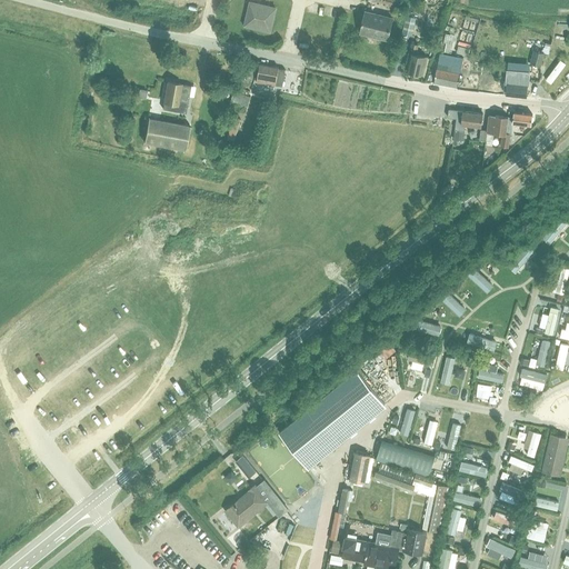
[(246,23),(269,28),(275,6),(250,1),(246,23)]
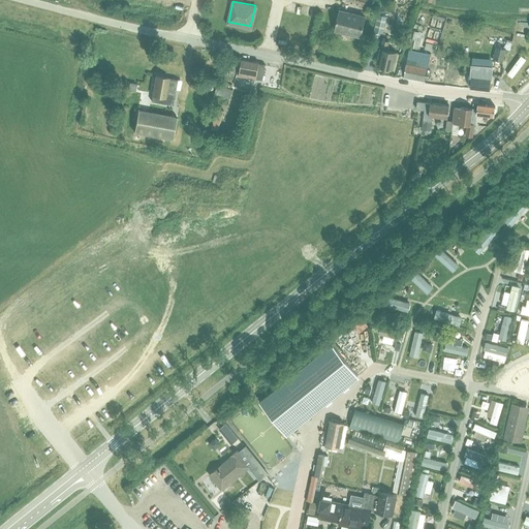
[(339,10),(335,29),(360,35),(365,17),(339,10)]
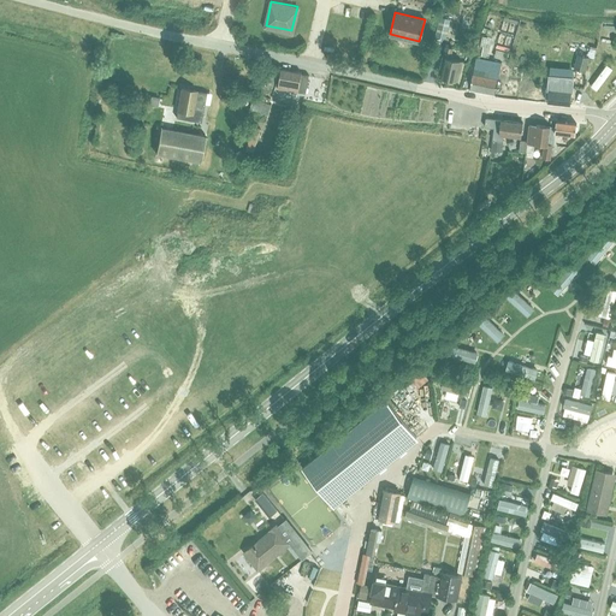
[(440,16),(436,36),(446,39),(451,19),(440,16)]
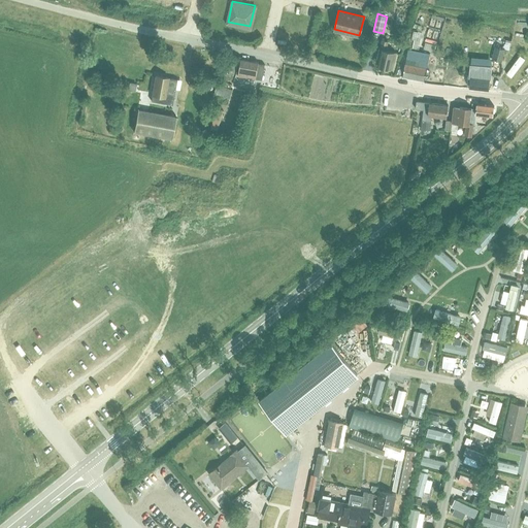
[(381,48),(378,57),(381,58),(378,66),(383,67),(385,70),(388,70),(390,69),(391,69),(393,61),(395,61),(397,53),(387,50),(389,41),(383,40),(381,48)]
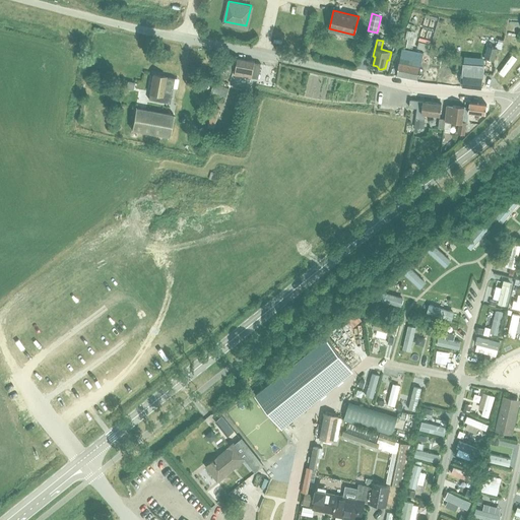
[(498,48),(489,46),(485,57),(495,60),(498,48)]
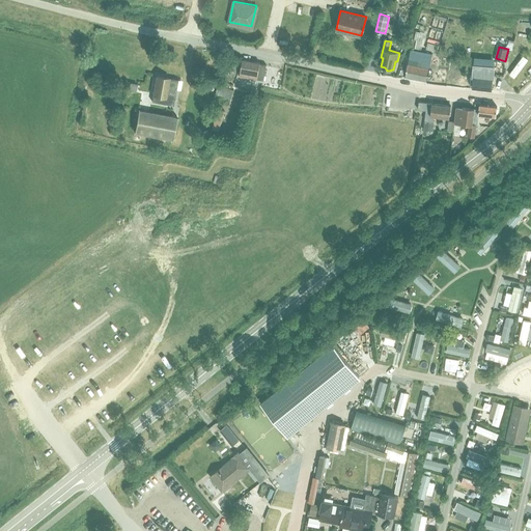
[(406,77),(427,81),(432,53),(411,49),(408,65),(406,77)]
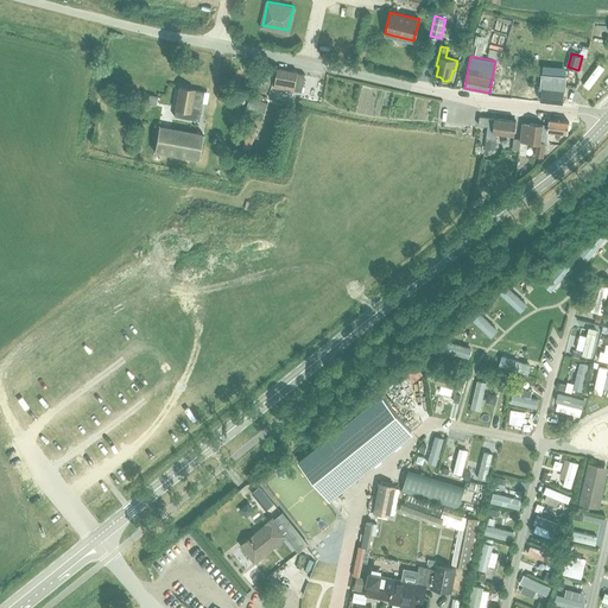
[(299,71),(279,68),(276,87),(303,92),(305,74),(298,73),(299,71)]
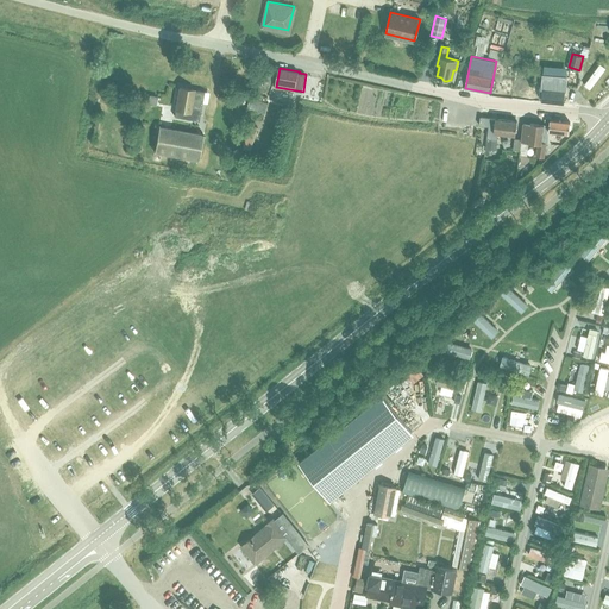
[(544,87),(542,101),(565,104),(566,82),(567,77),(567,75),(545,73),(544,87)]
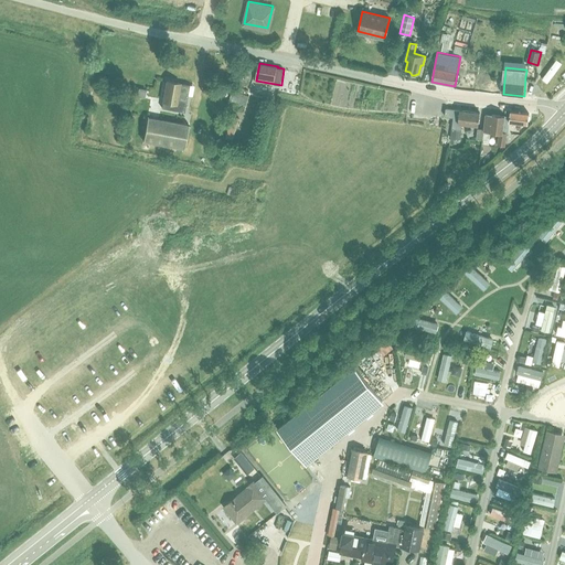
[(163,102),(161,108),(184,113),(185,106),(190,85),(180,83),(167,81),(163,102)]
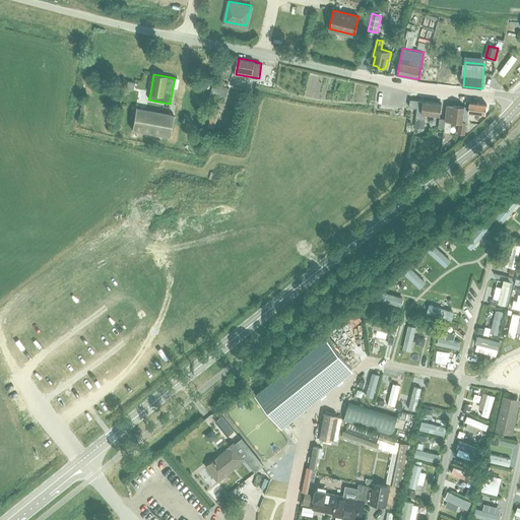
[(216,83),(213,93),(225,98),(230,87),(216,83)]
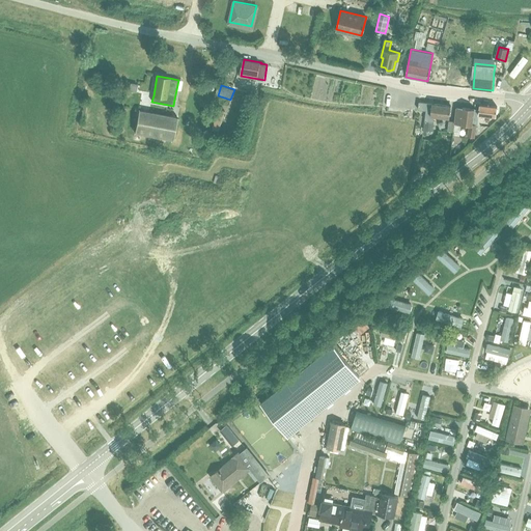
[(451,106),(420,102),(419,109),(426,110),(424,130),(434,131),(435,115),(449,117),(451,106)]
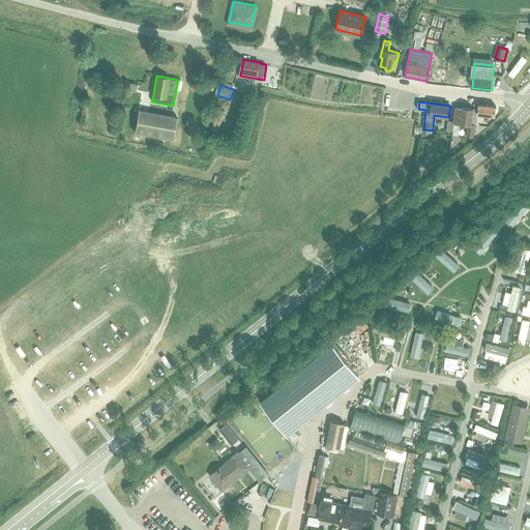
[(478,109),(473,108),(472,122),(477,123),(478,114),(486,115),(484,117),(490,118),(490,116),(496,116),(497,106),(479,104),(478,109)]
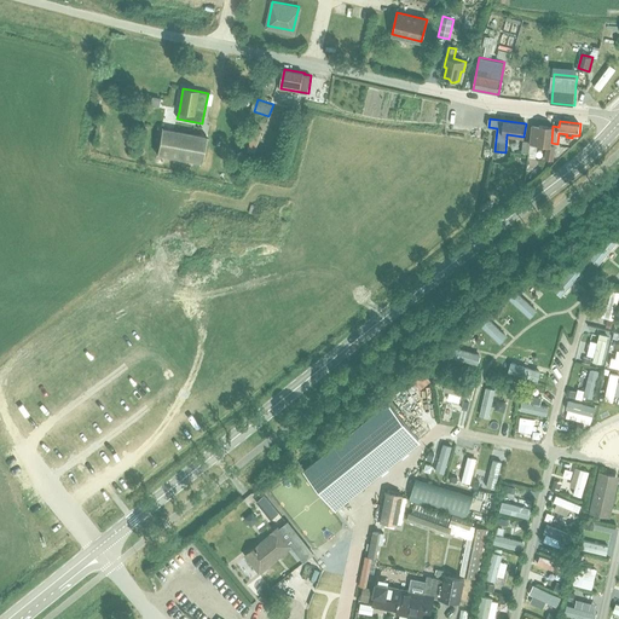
[(551,143),(553,126),(539,125),(539,126),(532,125),(530,145),(538,146),(538,144),(547,145),(545,161),(553,162),(555,145),(556,146),(557,144),(551,143)]
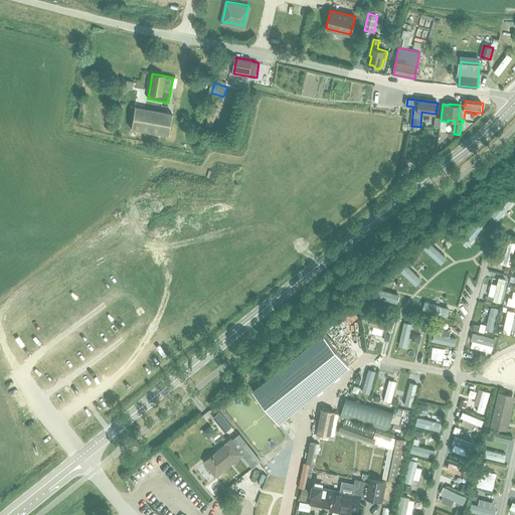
[(135,107),(131,129),(168,136),(172,114),(135,107)]
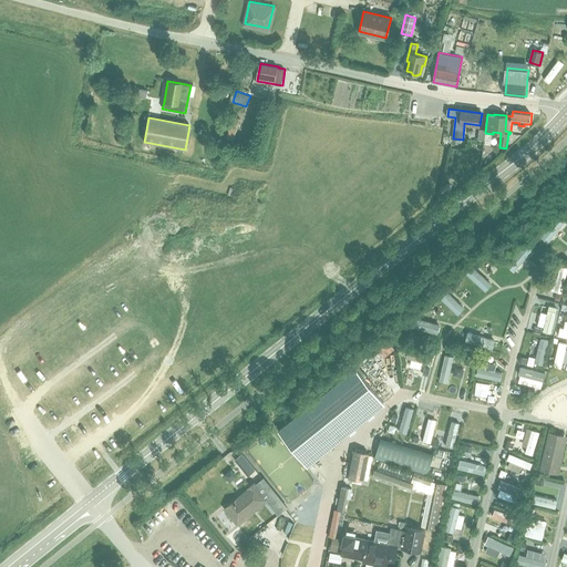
[(513,271),(523,256),(514,249),(504,265),(513,271)]
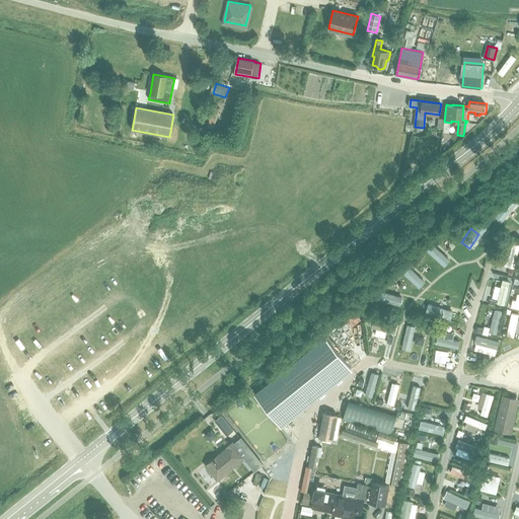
[(441,266),(447,258),(429,241),(422,248),(441,266)]
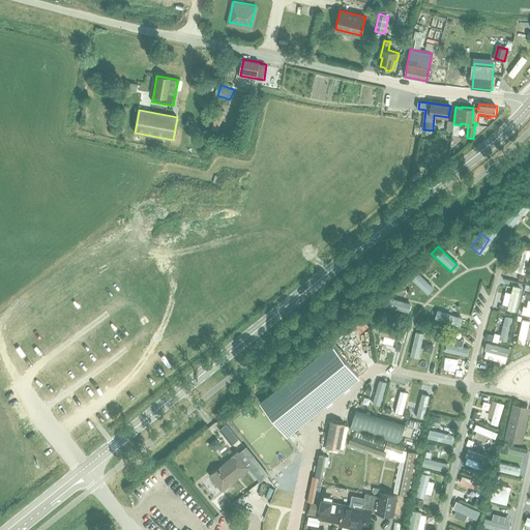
[(413,268),(406,275),(424,294),(432,287),(413,268)]
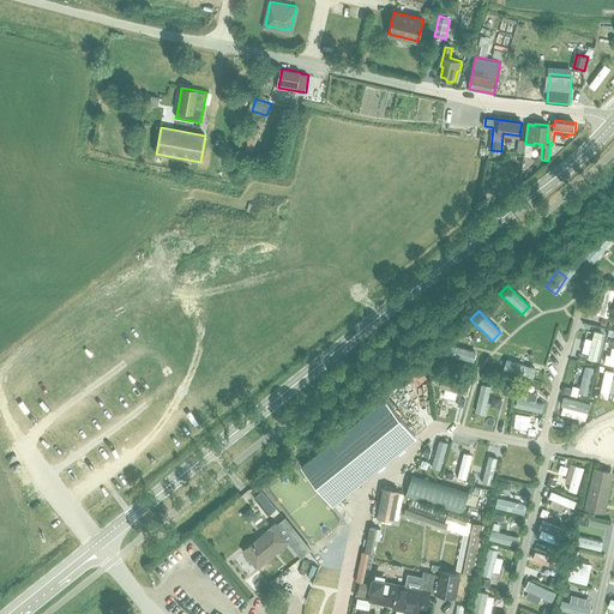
[(471,360),(474,350),(444,342),(441,353),(471,360)]
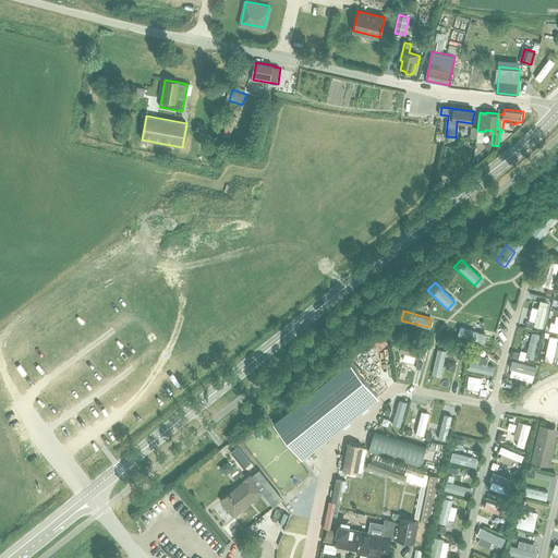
[(470,338),(470,339),(483,341),(484,331),(457,326),(456,335),(470,338)]
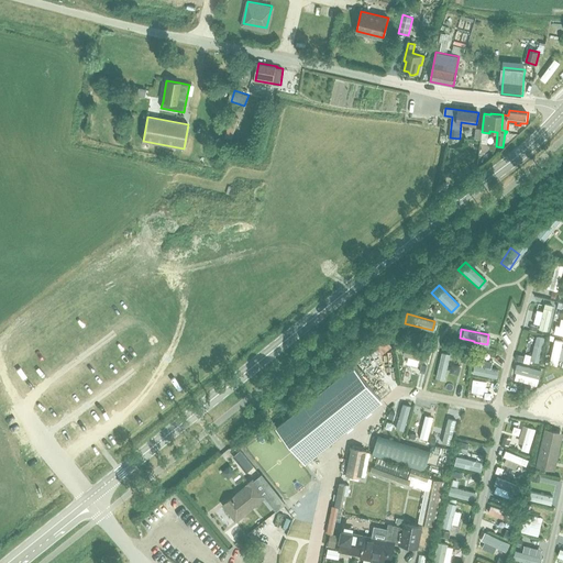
[(386,337),(376,344),(383,353),(393,345),(386,337)]
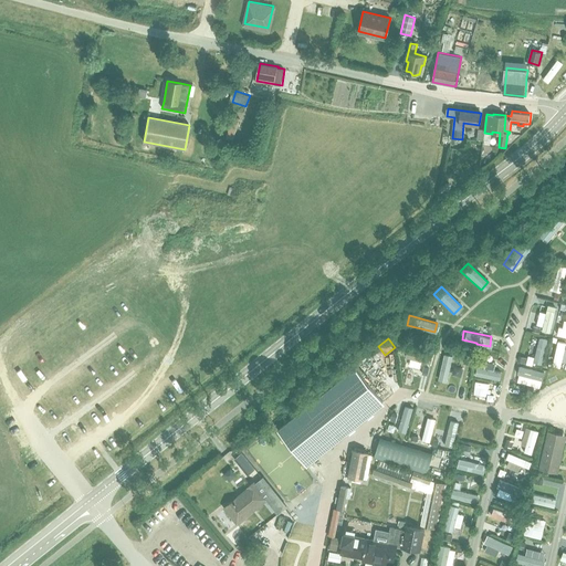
[(551,359),(557,362),(562,349),(556,347),(551,359)]
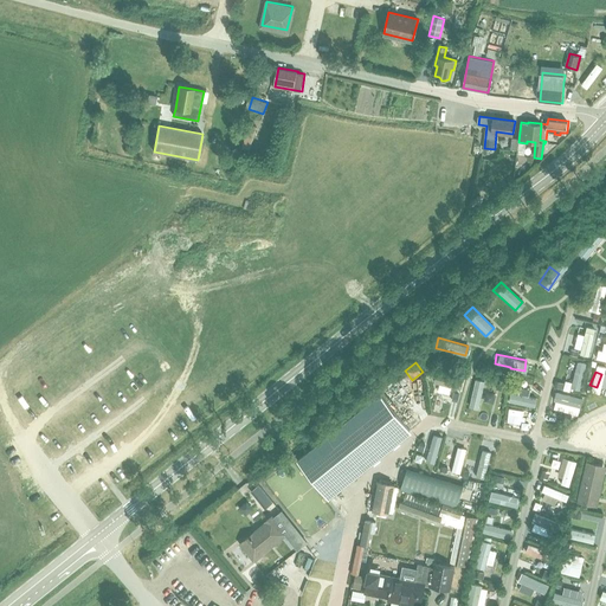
[(433,389),(450,391),(451,376),(434,375),(433,389)]
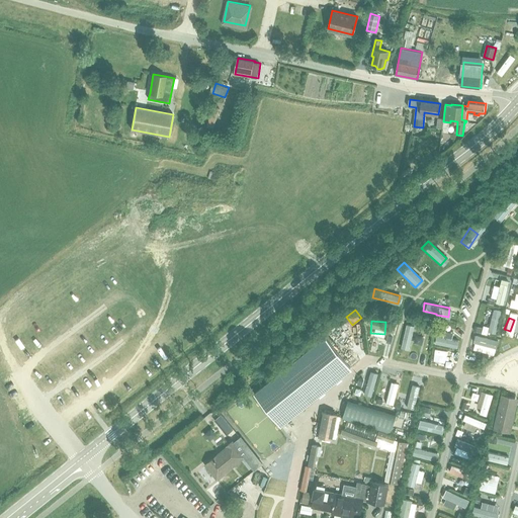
[(398,346),(406,348),(412,325),(404,323),(398,346)]
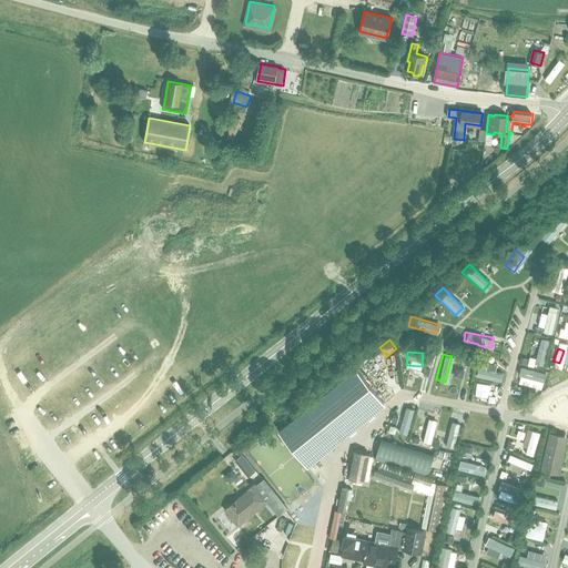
[(364,369),(373,383),(393,369),(384,356),(364,369)]
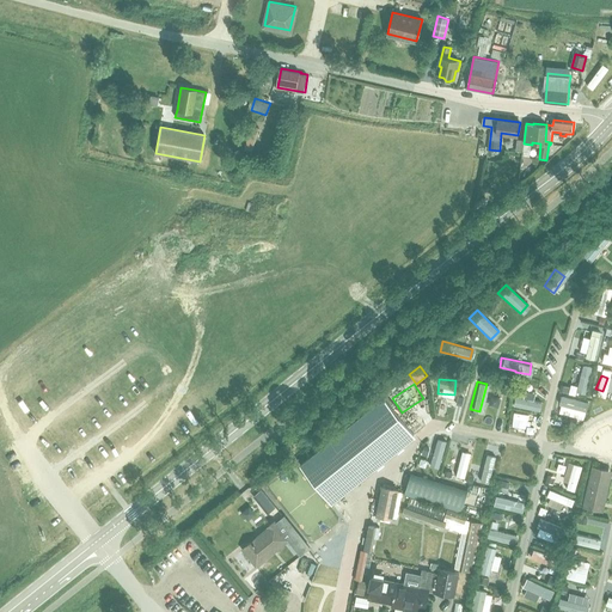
[(513,405),(522,408),(527,387),(518,385),(513,405)]
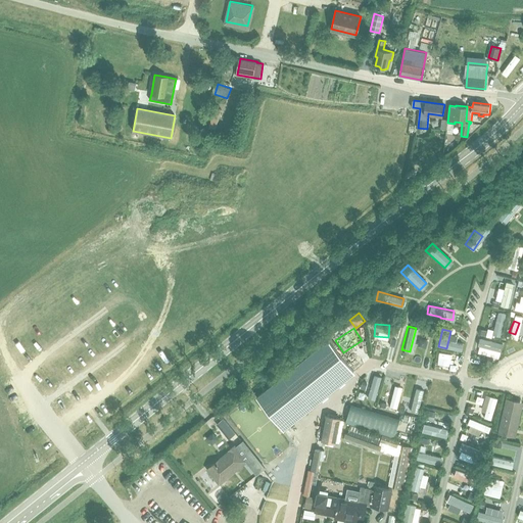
[(474,345),(490,349),(492,339),(477,335),(474,345)]
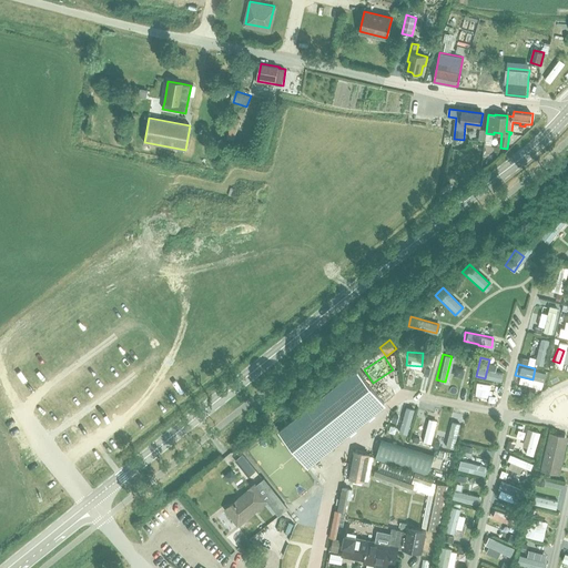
[(355,368),(279,430),(307,467),(385,405),(355,368)]
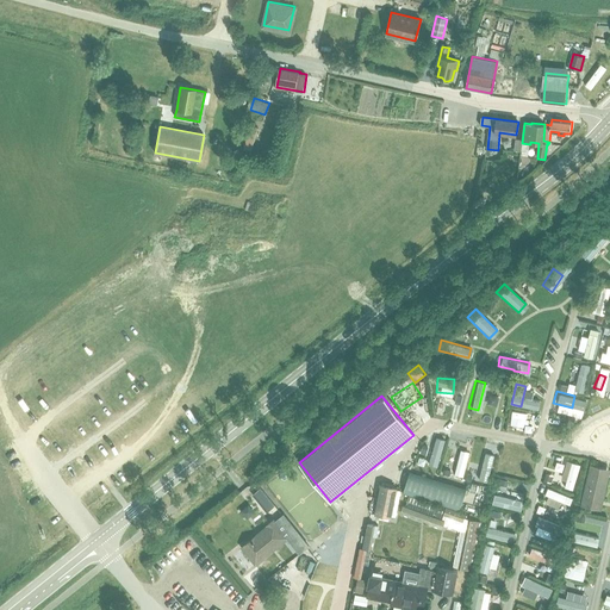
[(583,398),(580,410),(591,411),(593,399),(583,398)]
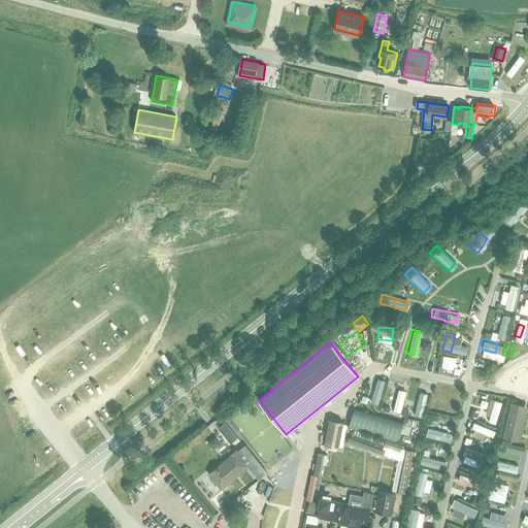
[(480,373),(483,361),(474,360),(471,372),(480,373)]
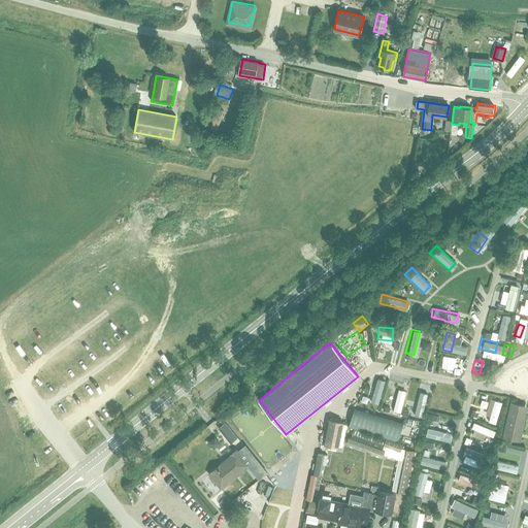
[(394,388),(392,410),(400,411),(402,389),(394,388)]
